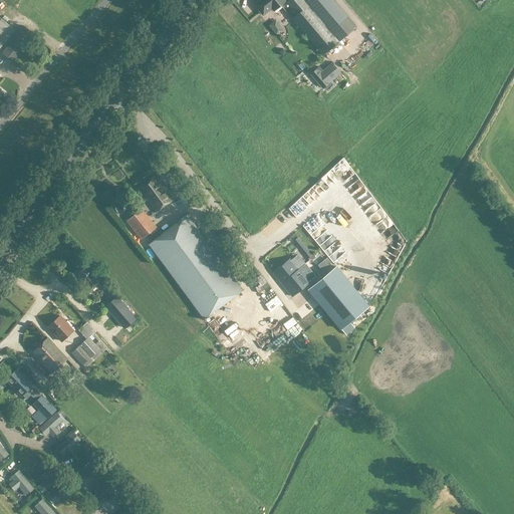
[(356,27),(332,0),(289,0),(287,2),(286,1),(286,0),(262,0),(261,2),(260,1),(255,5),(263,15),(272,8),(274,11),(281,5),(323,55),(356,27)]
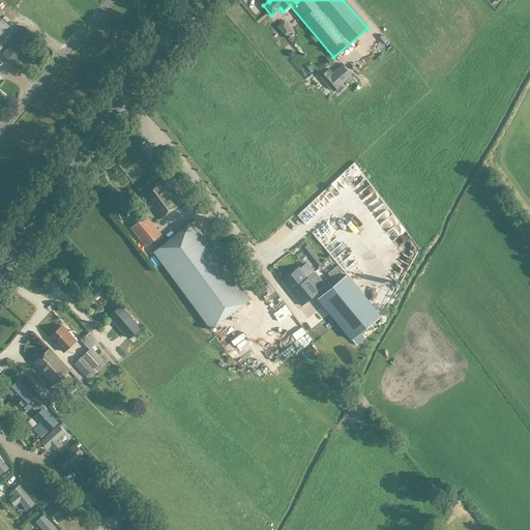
[(0,91),(0,50),(17,31),(0,17),(0,102),(5,96),(0,91)]
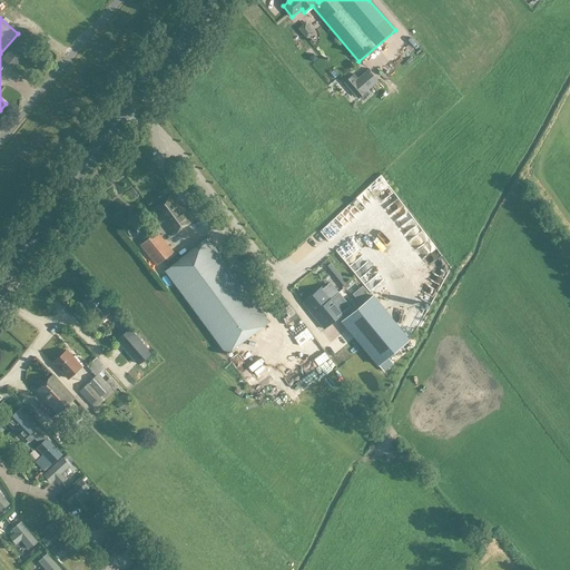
[(27,29),(11,49),(3,59),(15,68),(38,38),(27,29)]
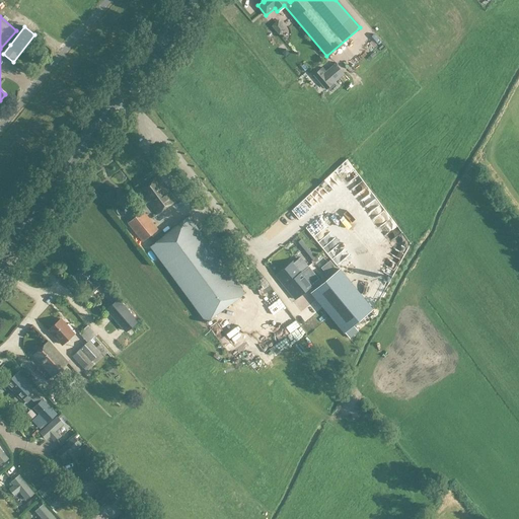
[(326,90),(345,74),(336,64),(326,72),(322,68),(314,75),(326,90)]
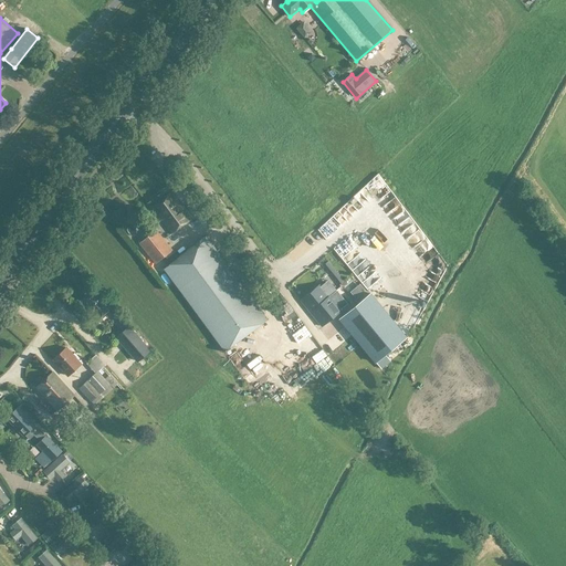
[(171,233),(187,221),(191,218),(173,191),(152,207),(171,233)]
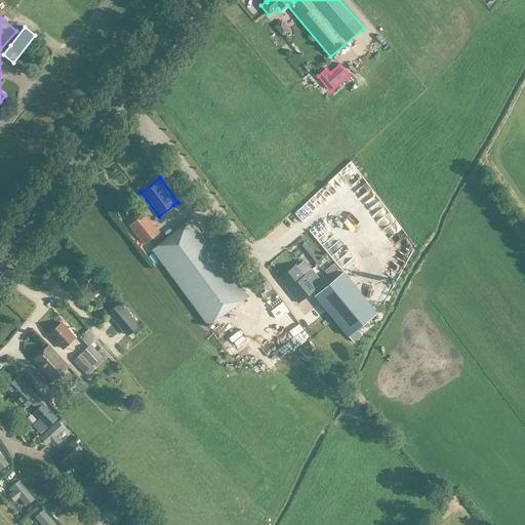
[(158,245),(152,250),(208,326),(248,296),(192,220),(166,240),(148,217),(140,221),(138,218),(129,226),(145,244),(153,238),(158,245)]
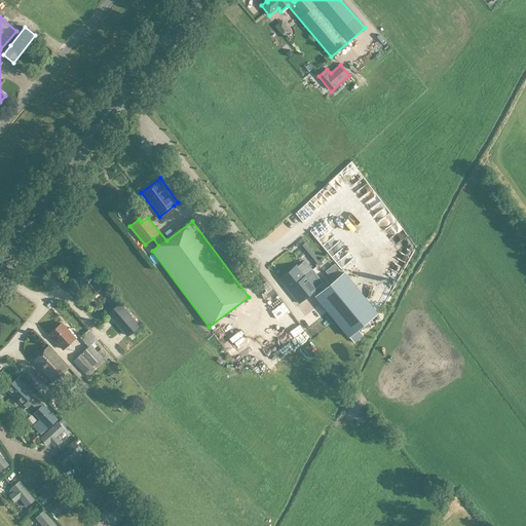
[(163,219),(156,223),(159,228),(166,224),(163,219)]
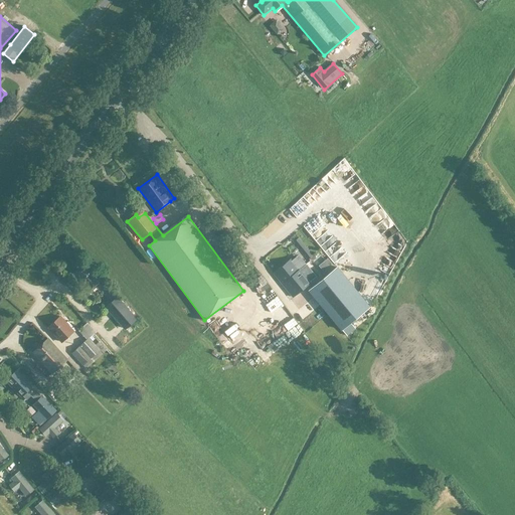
[(295,241),(301,249),(305,245),(299,237),(295,241)]
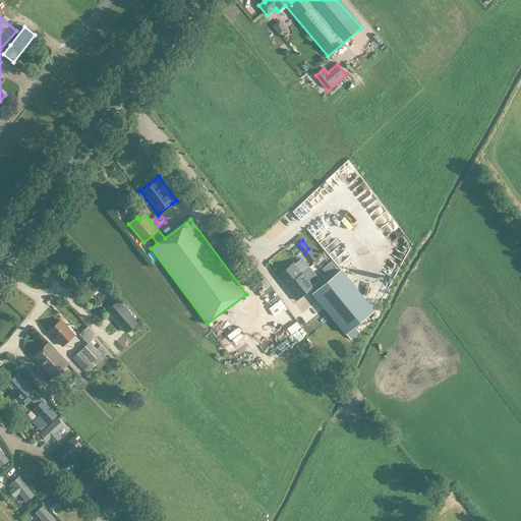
[(316,258),(308,248),(304,252),(312,262),(316,258)]
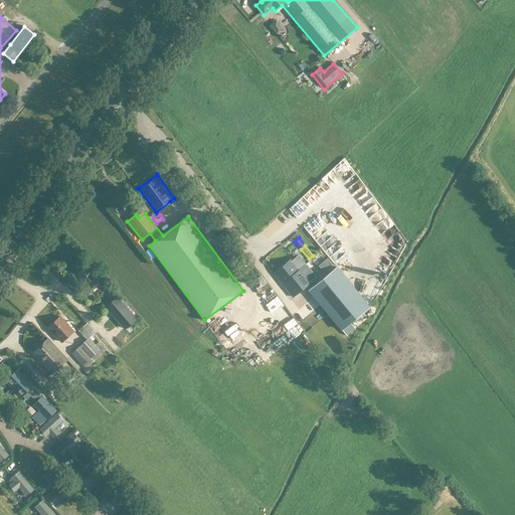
[(306,264),(299,255),(293,261),(292,260),(274,274),(282,284),(299,269),(306,264)]
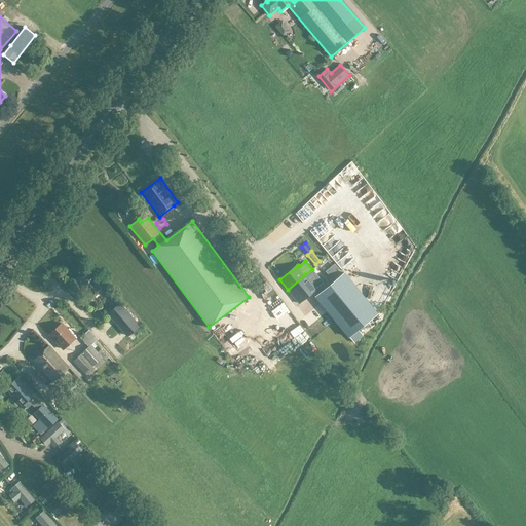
[(339,270),(335,265),(327,271),(331,276),(339,270)]
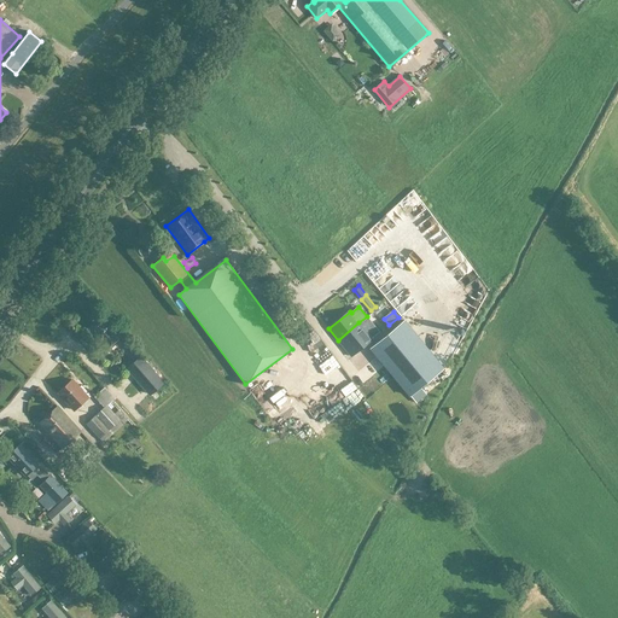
[(105,316),(88,331),(105,350),(122,336),(105,316)]
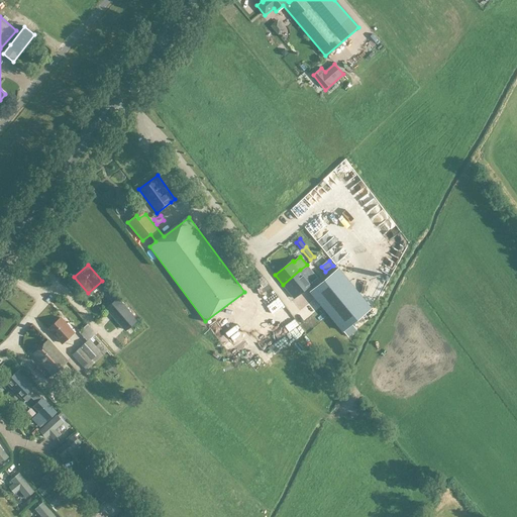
[(301,270),(283,285),(281,286),(284,290),(286,289),(292,296),(294,298),(312,284),(311,283),(317,278),(314,275),(313,276),(312,273),(313,273),(307,266),(301,271),(301,270)]
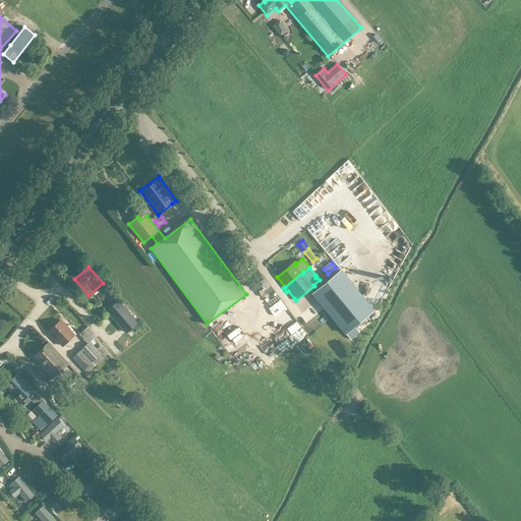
[(312,294),(326,309),(354,287),(341,271),(312,294)]
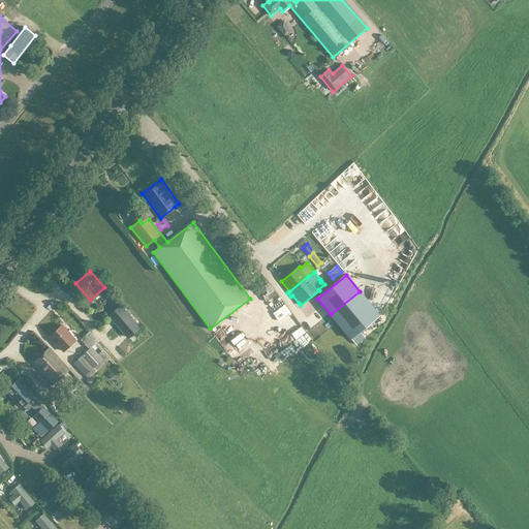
[(268,282),(257,293),(262,299),(273,287),(268,282)]
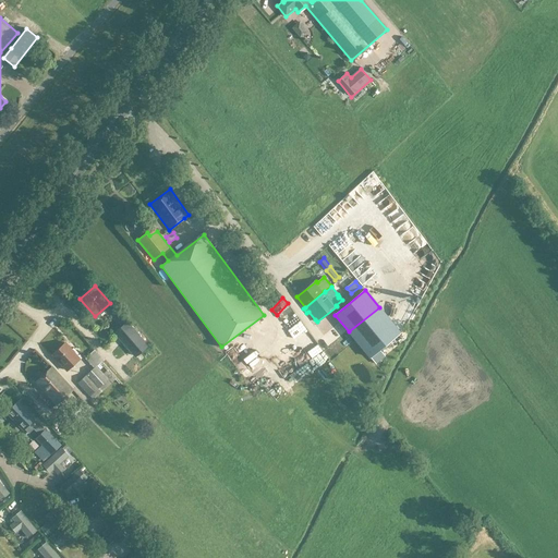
[(400,332),(379,307),(349,331),(371,358),(379,350),(400,332)]
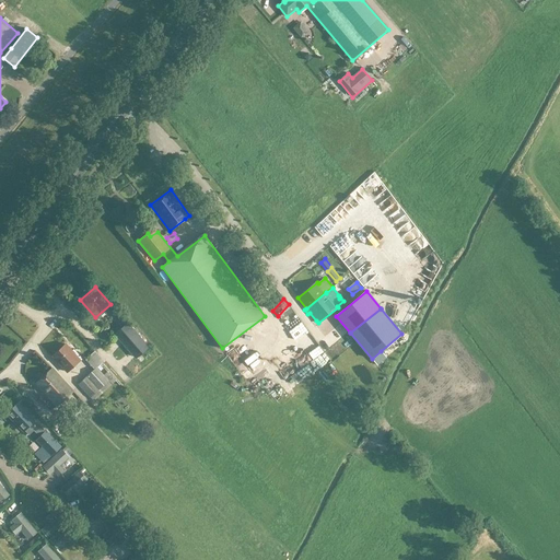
[(290,322),(296,315),(293,312),(284,319),(289,325),(286,327),(290,331),(295,327),(290,322)]
